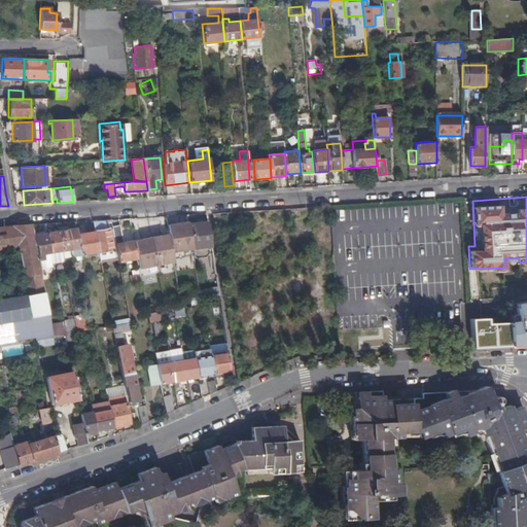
[(186,215),(169,216),(170,230),(188,229),(186,215)]
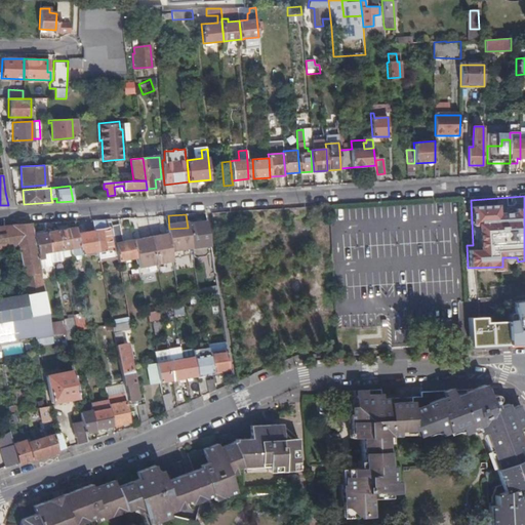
[(93,220),(94,231),(98,250),(101,261),(115,258),(110,228),(102,230),(99,219),(93,220)]
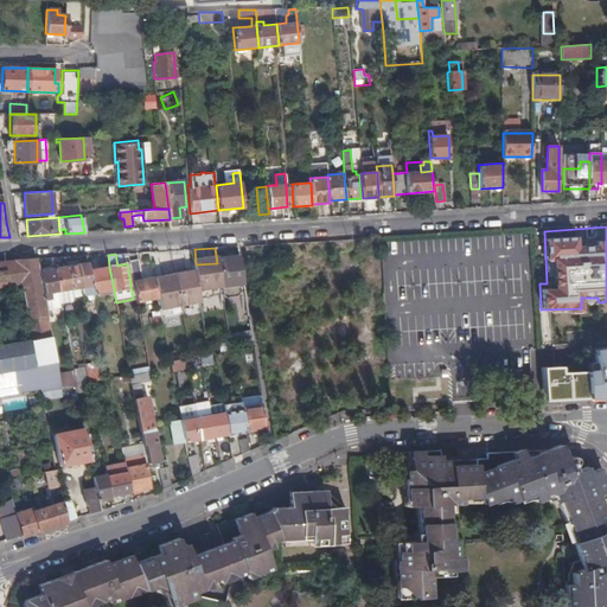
[(222,287),(224,287),(243,283),(240,255),(219,257),(217,257),(222,287)]
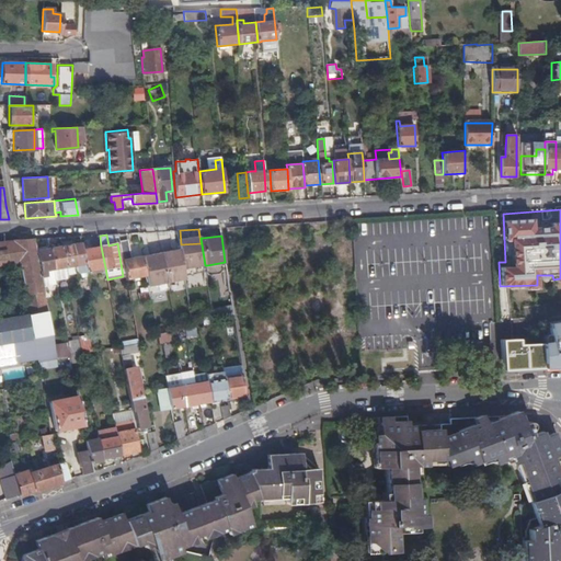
[(18,263),(19,263),(23,287),(24,294),(43,290),(43,287),(36,250),(34,239),(23,240),(19,240),(13,241),(18,263)]
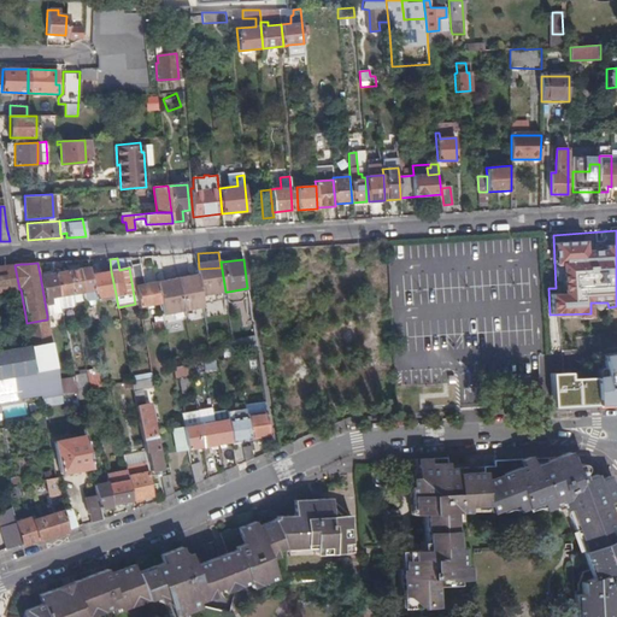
[(140,264),(131,266),(139,307),(162,303),(157,282),(144,285),(140,264)]
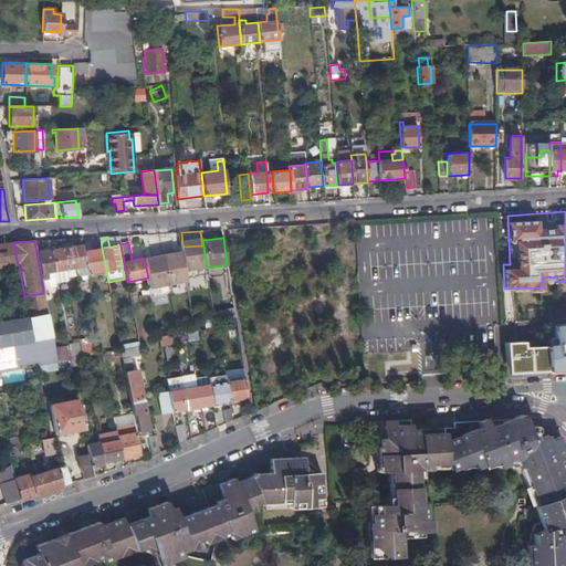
[(13,243),(0,243),(0,268),(14,266),(18,265),(13,243)]
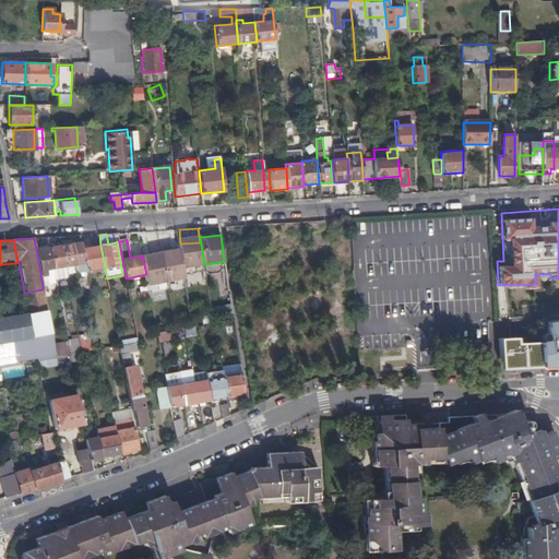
[(81,241),(71,244),(74,264),(75,271),(85,270),(82,249),(81,241)]
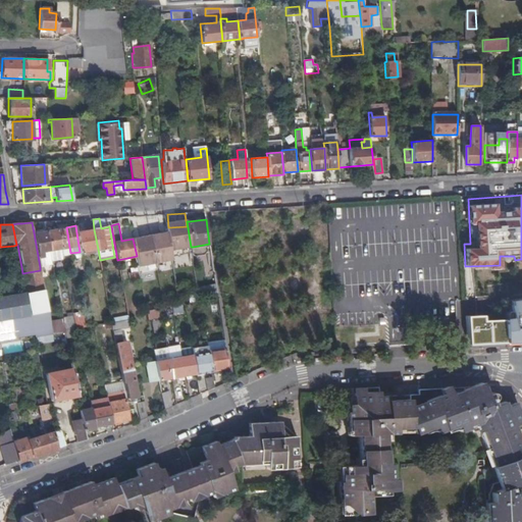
[(66,227),(57,228),(60,249),(69,247),(66,227)]
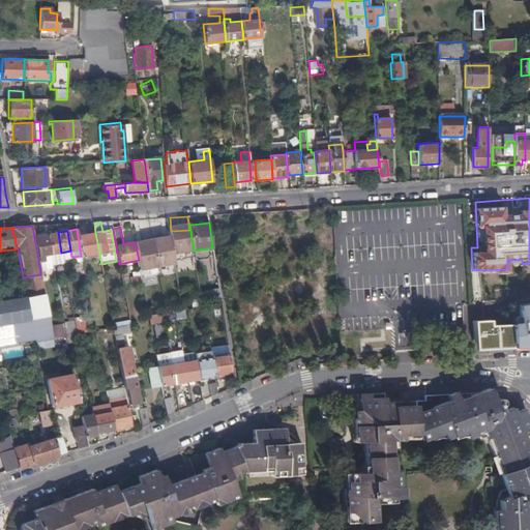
[(46,234),(50,255),(61,253),(58,232),(46,234)]
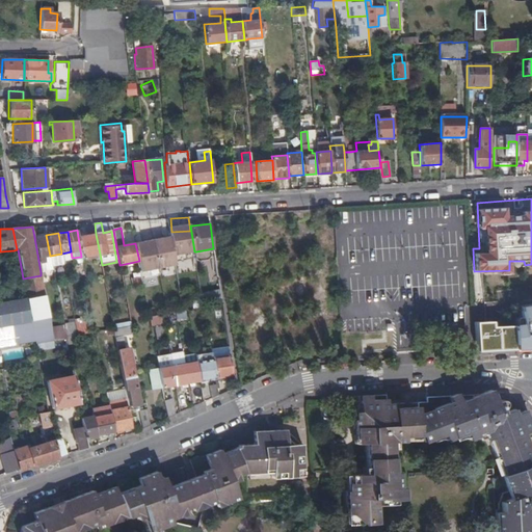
[(96,234),(78,237),(81,257),(100,254),(96,234)]
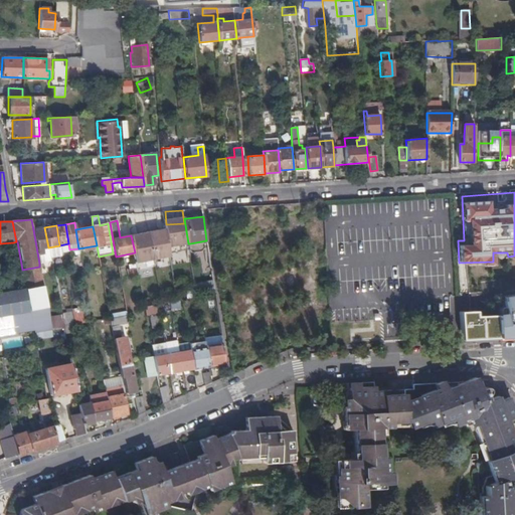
[(44,227),(33,229),(39,264),(51,261),(48,247),(44,227)]
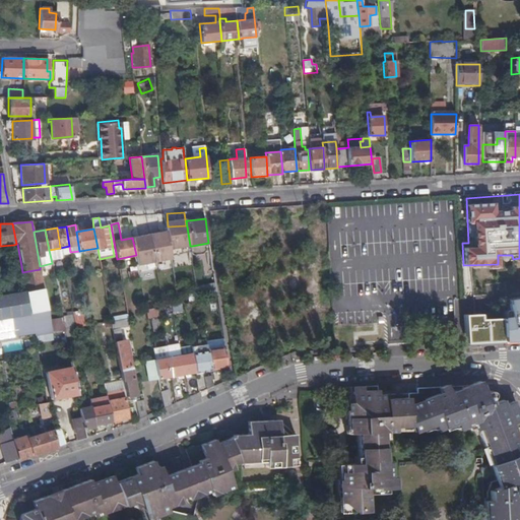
[(69,246),(60,248),(62,255),(71,253),(70,252),(69,246)]
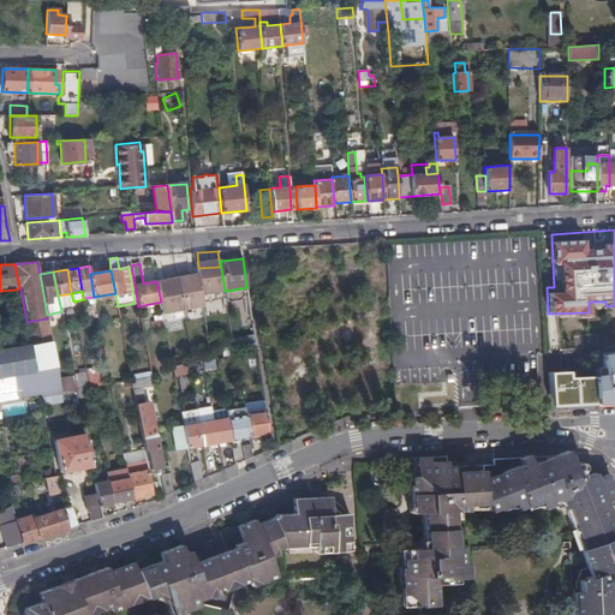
[(17,296),(3,299),(5,311),(19,309),(17,296)]
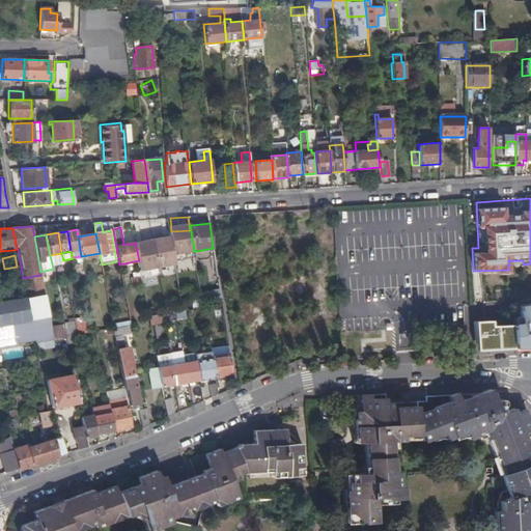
[(145,282),(161,279),(158,260),(142,263),(145,282)]
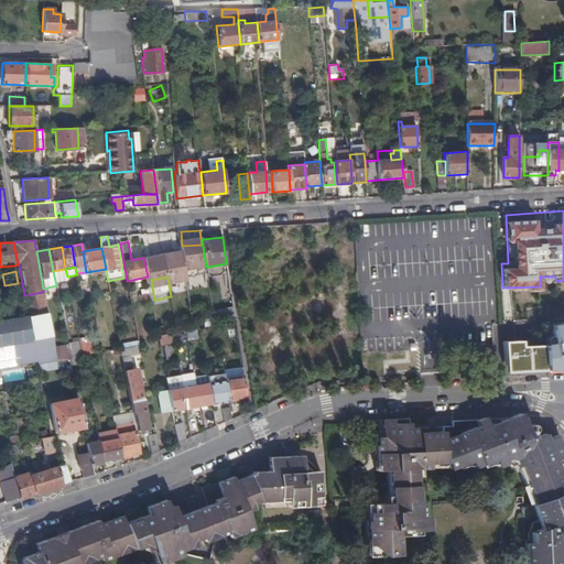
[(43,292),(24,295),(29,316),(47,313),(47,311),(43,292)]
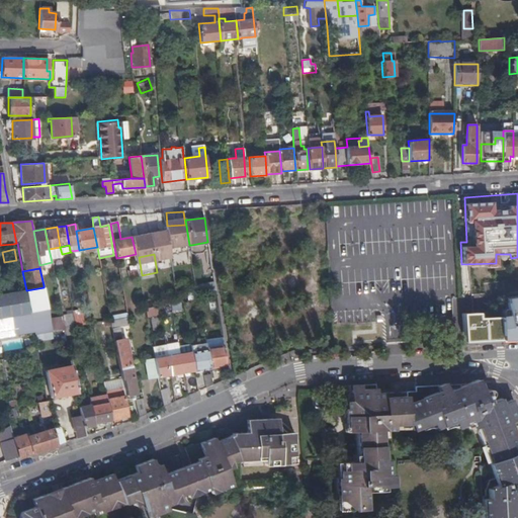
[(139,270),(130,271),(131,280),(140,278),(139,270)]
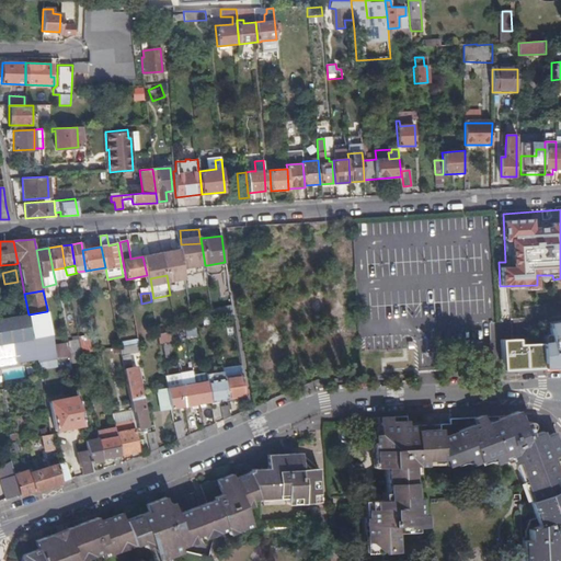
[(0,365),(37,359),(37,362),(56,358),(54,345),(47,311),(29,315),(0,318),(0,365)]
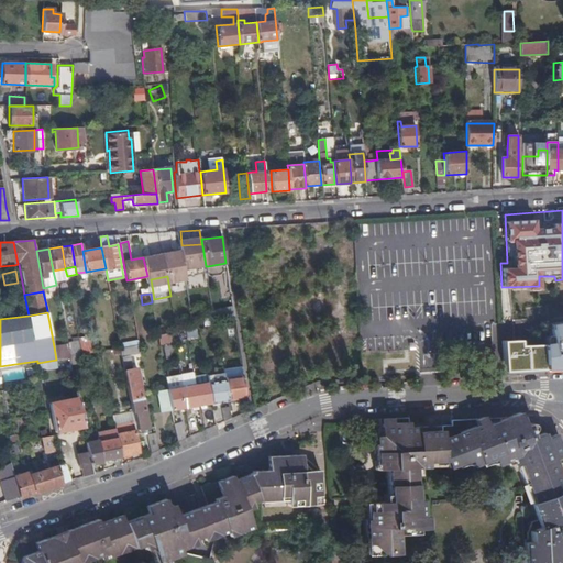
[(505,362),(505,372),(531,370),(562,367),(562,322),(549,324),(551,343),(544,343),(544,344),(539,344),(538,339),(503,341),(504,346),(505,362)]
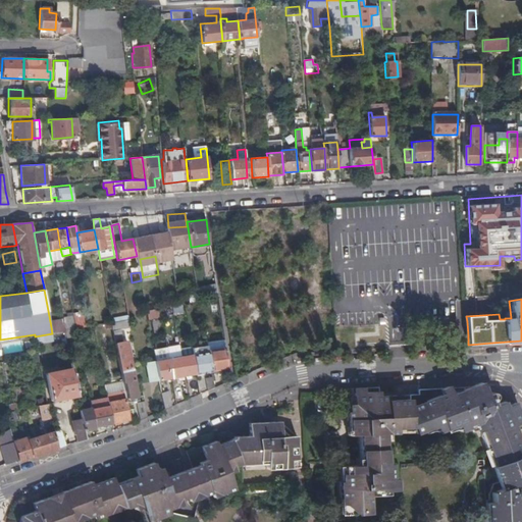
[(159,301),(145,304),(147,311),(159,309),(160,308),(159,301)]
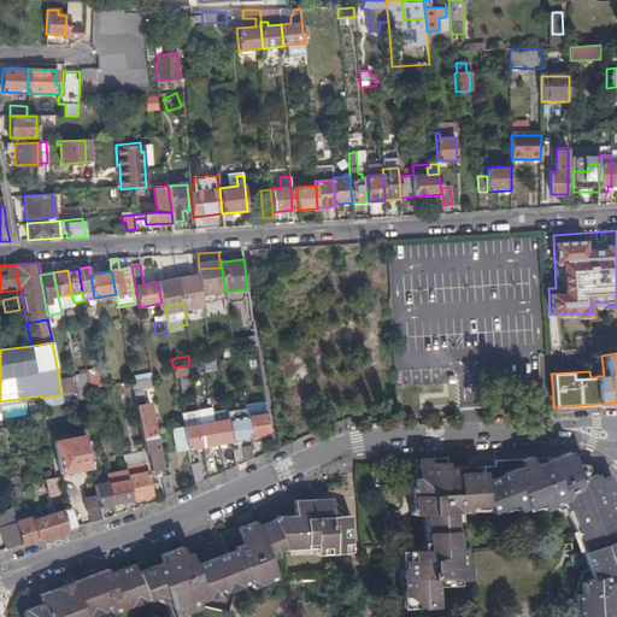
[(216,359),(204,362),(205,370),(217,369),(216,359)]
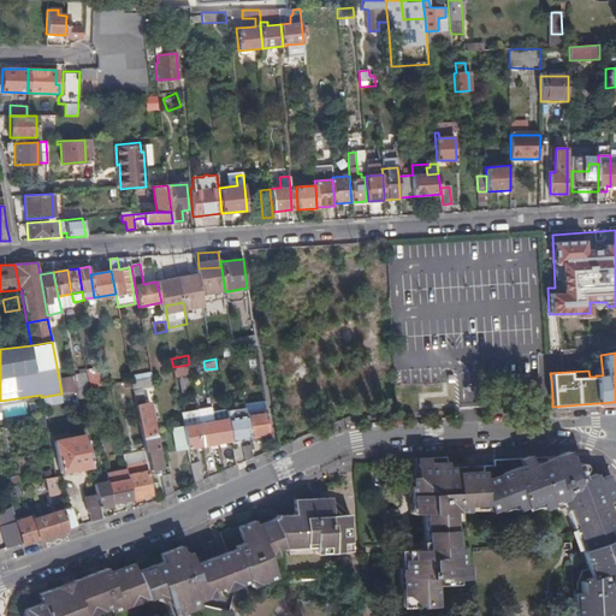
[(188,365),(173,367),(175,377),(190,374),(188,365)]
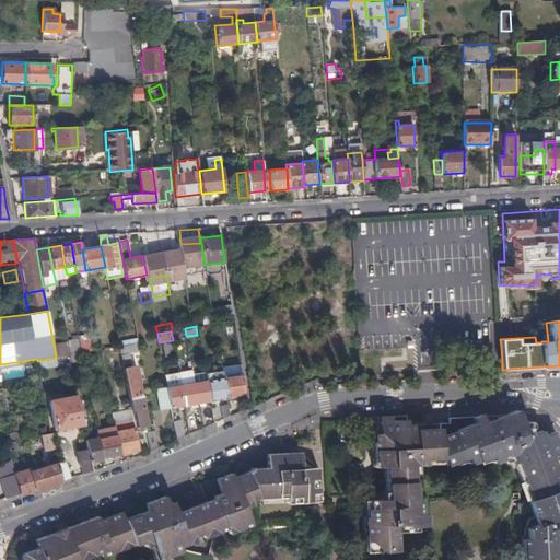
[(79,337),(79,340),(81,352),(91,351),(90,343),(88,335),(79,337)]
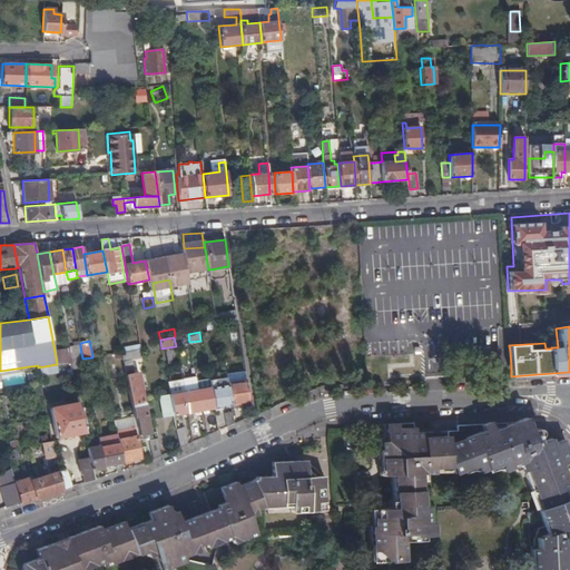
[(80,346),(69,349),(71,361),(82,359),(80,346)]
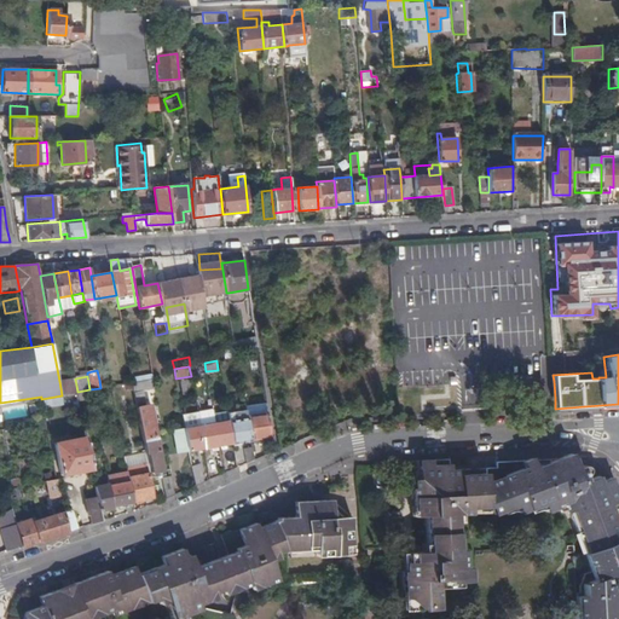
[(75,379),(59,381),(62,395),(77,393),(77,392),(75,379)]
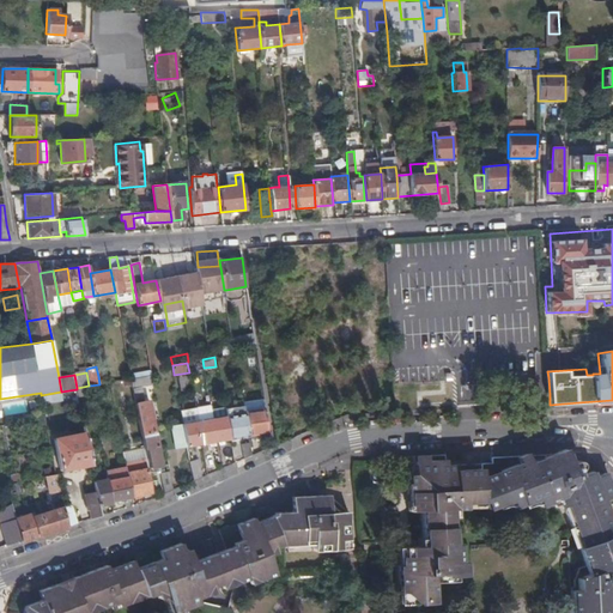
[(147,400),(135,402),(141,434),(153,432),(147,400)]
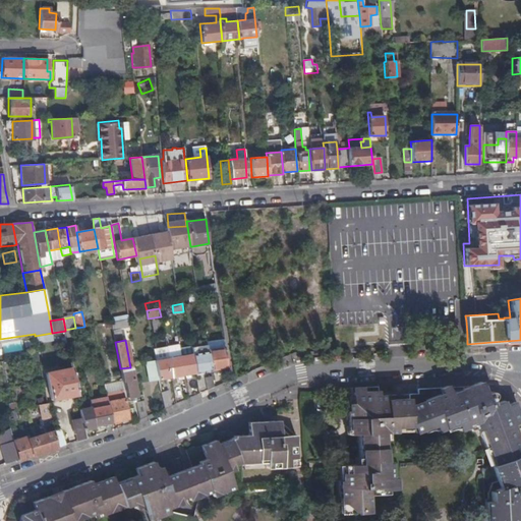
[(192,348),(193,354),(196,373),(211,371),(208,350),(207,346),(192,348)]
